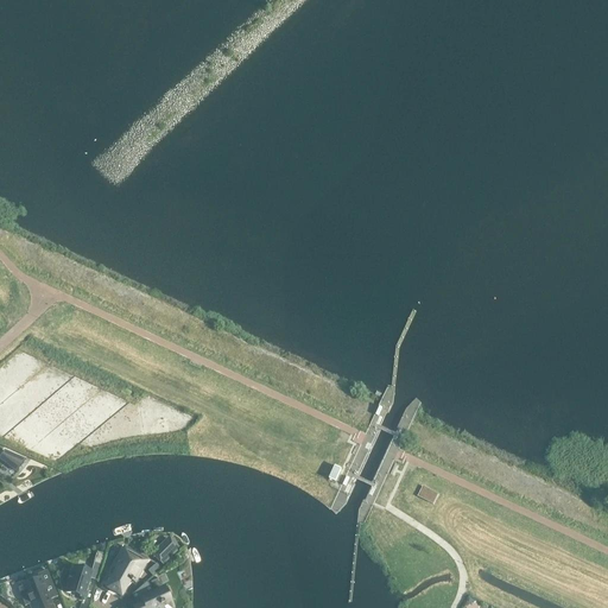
[(0,456),(0,458),(16,472),(25,461),(5,451),(0,456)]
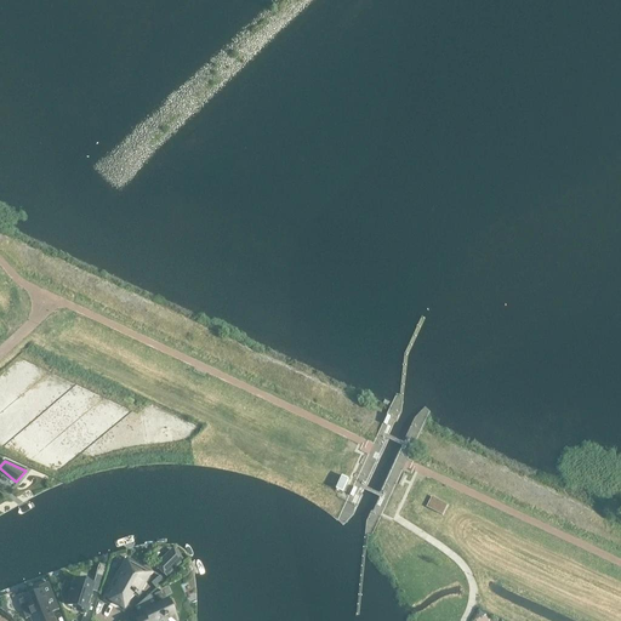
[(449,505),(432,496),(426,507),(443,516),(449,505)]
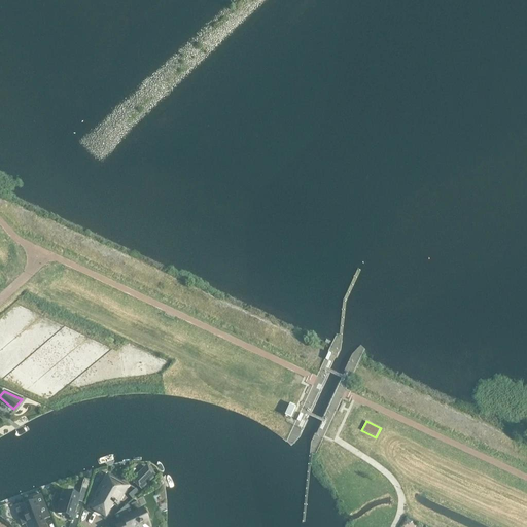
[(148,467),(133,480),(139,488),(145,482),(154,475),(148,467)]
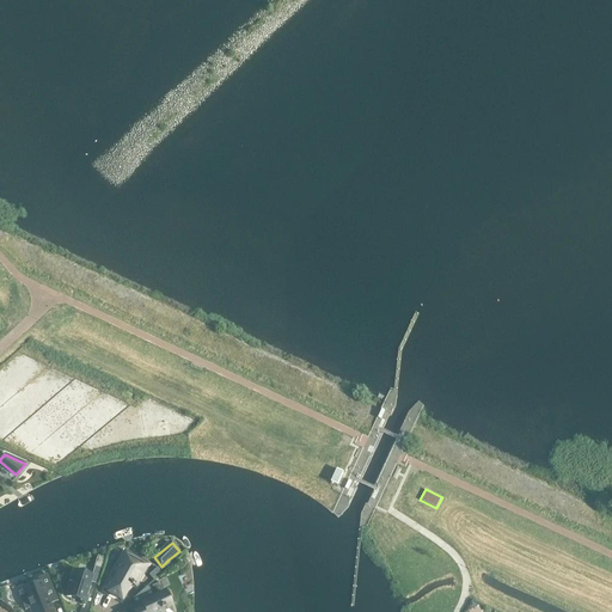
[(111,557),(97,597),(115,605),(122,589),(127,591),(136,567),(111,557)]
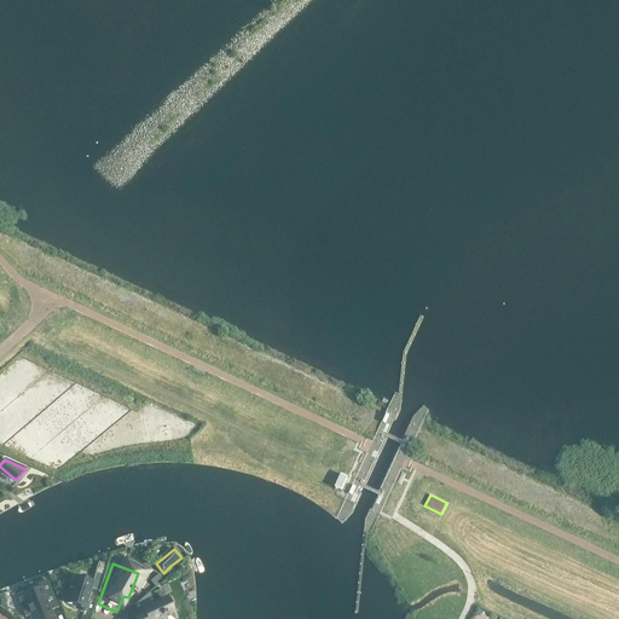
[(103,576),(96,573),(92,582),(75,577),(73,585),(71,585),(68,595),(70,595),(67,603),(84,609),(91,589),(98,591),(103,576)]
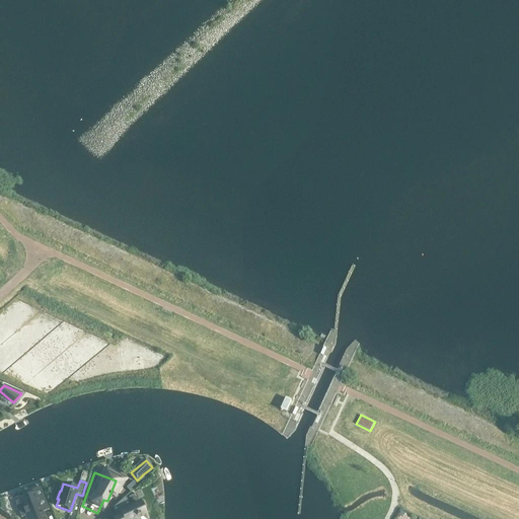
[(133,482),(126,488),(130,492),(136,486),(133,482)]
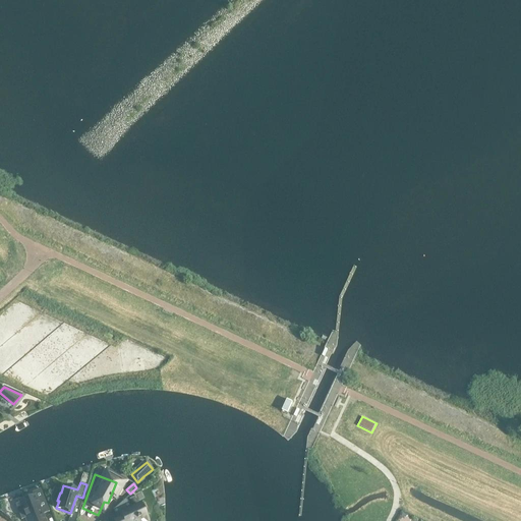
[(30,515),(25,516),(27,520),(45,520),(51,519),(42,497),(35,499),(37,503),(26,507),(30,515)]
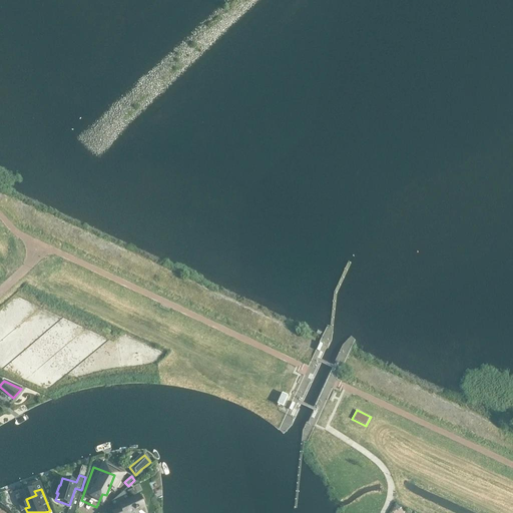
[(144,512),(144,507),(135,509),(132,497),(116,503),(117,512),(144,512)]
